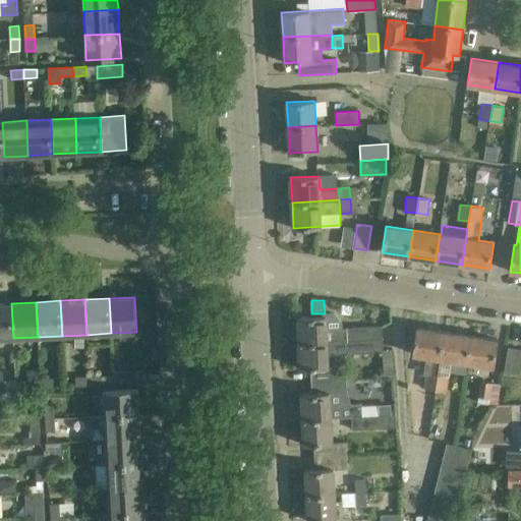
[(0,338),(13,338),(11,303),(0,303),(0,338)]
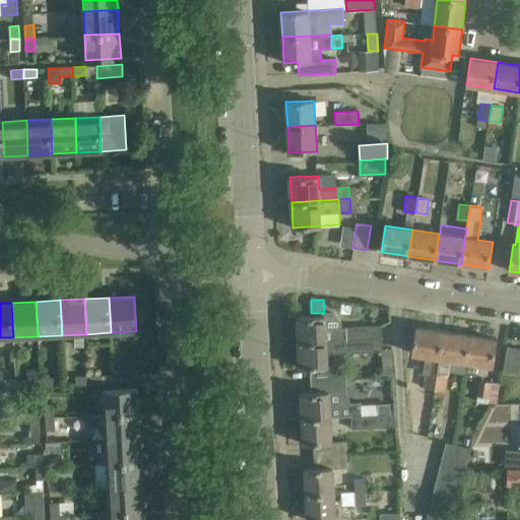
[(298,341),(382,336),(381,325),(326,328),(325,315),(297,317),(298,341)]
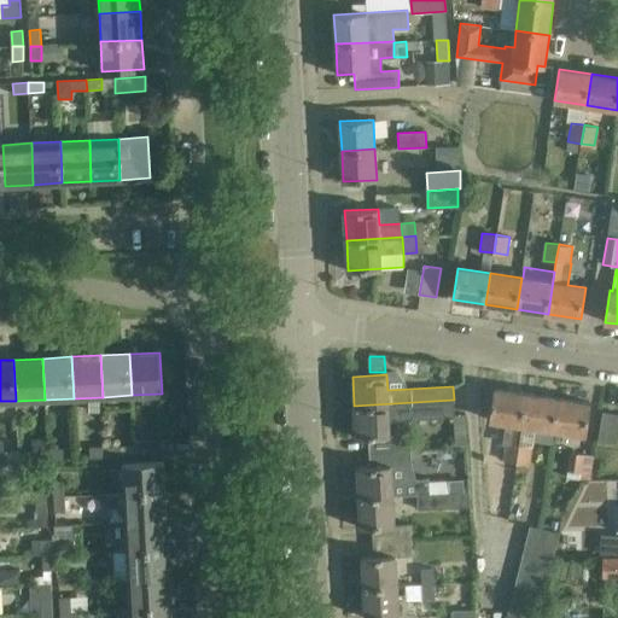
[(519,444),(523,425),(528,394),(495,389),(490,420),(506,423),(502,443),(506,444),(503,461),(517,462),(519,444)]
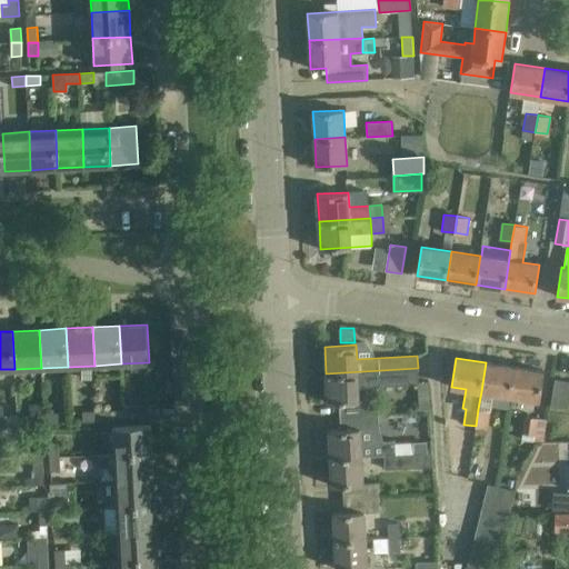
[(481,391),(510,396),(515,367),(486,362),(481,391)]
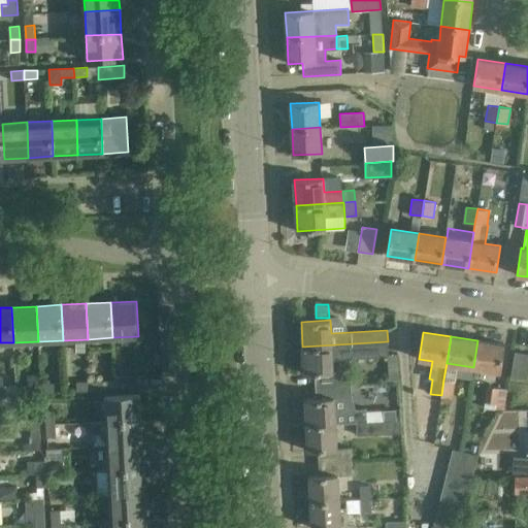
[(477,340),(473,367),(500,371),(504,344),(477,340)]
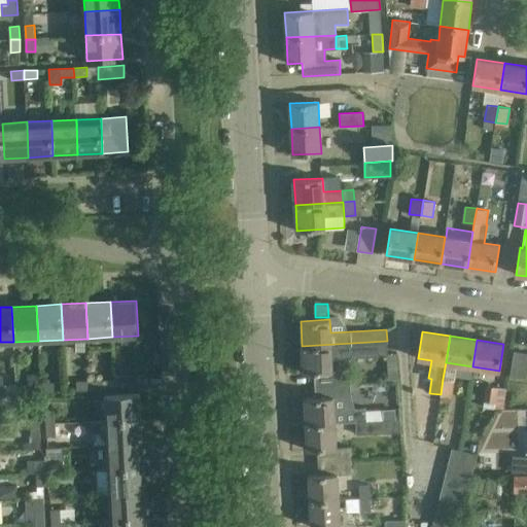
[(314,373),(315,385),(350,383),(349,370),(332,371),(331,358),(387,355),(387,354),(388,354),(387,341),(302,346),(304,374),(314,373)]
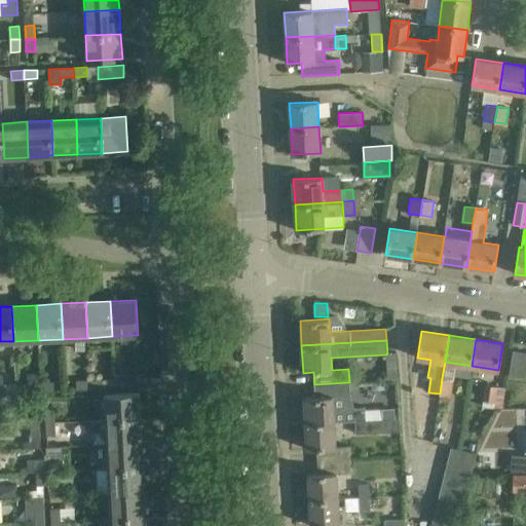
[(525,352),(513,350),(510,375),(525,377),(525,374),(525,352)]
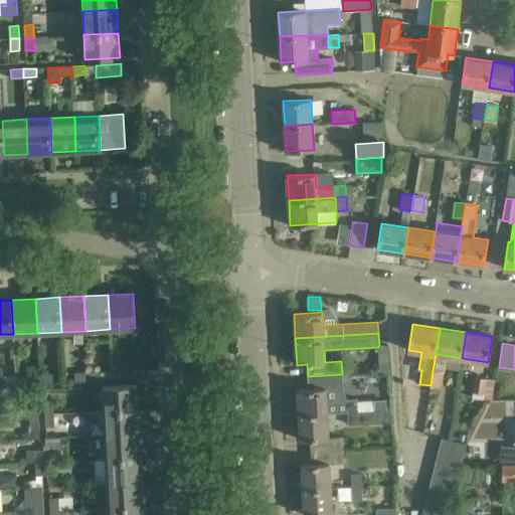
[(137,378),(137,366),(112,367),(112,379),(137,378)]
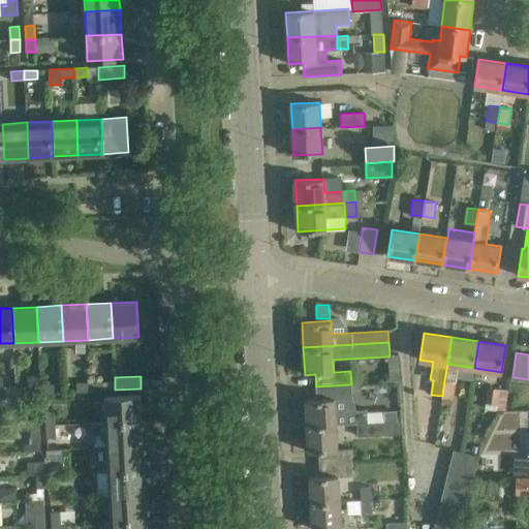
[(444,380),(442,396),(454,398),(456,382),(444,380)]
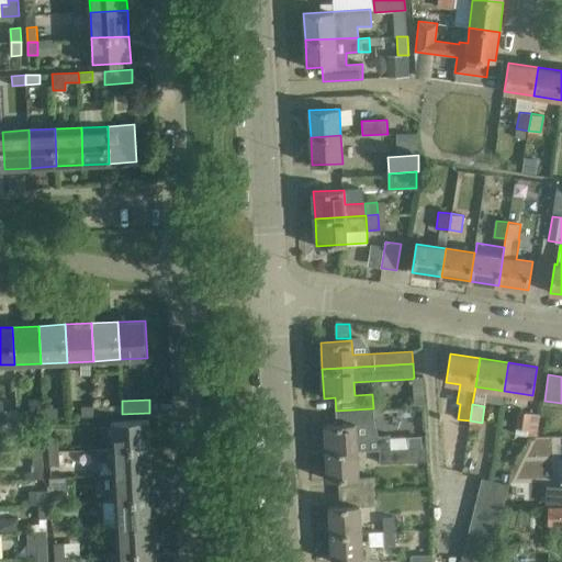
[(110,405),(96,406),(97,416),(110,416),(110,405)]
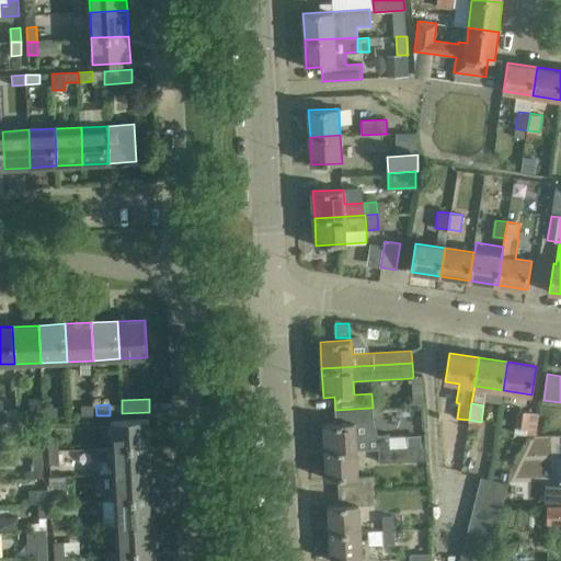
[(96,415),(95,405),(81,407),(82,416),(96,415)]
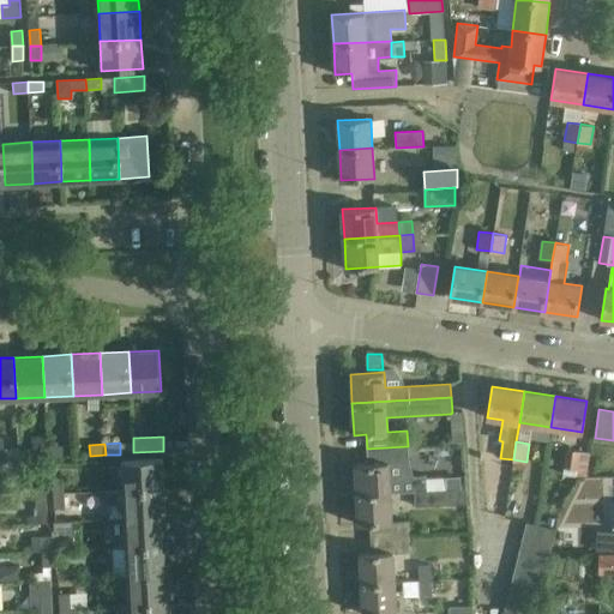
[(48,458),(47,446),(31,447),(31,459),(48,458)]
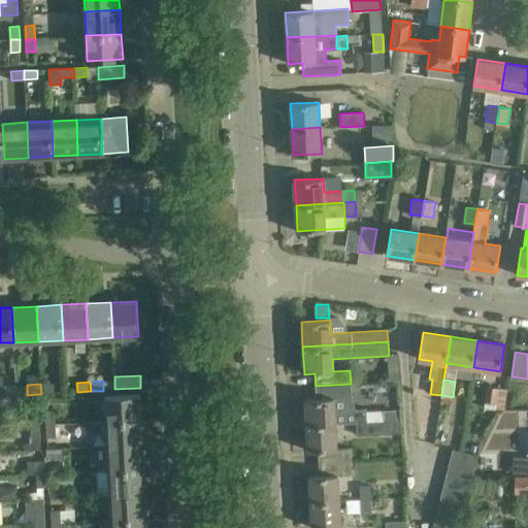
[(54,384),(40,384),(41,394),(55,394),(54,384)]
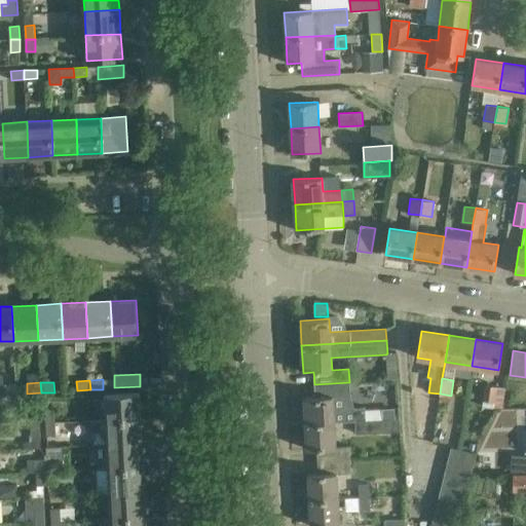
[(349,397),(349,382),(314,384),(314,397),(304,398),(305,423),(333,421),(355,420),(366,420),(365,408),(332,409),(332,397),(349,397)]
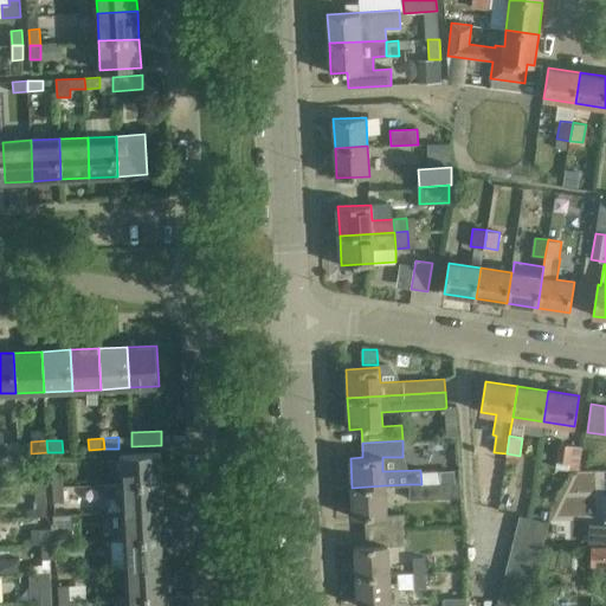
[(578,474),(581,445),(558,443),(555,462),(556,462),(569,463),(568,470),(568,472),(578,474)]
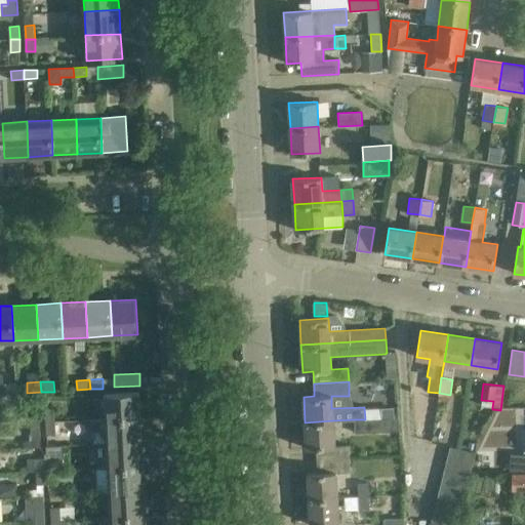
[(106,418),(140,417),(139,392),(104,394),(106,418)]
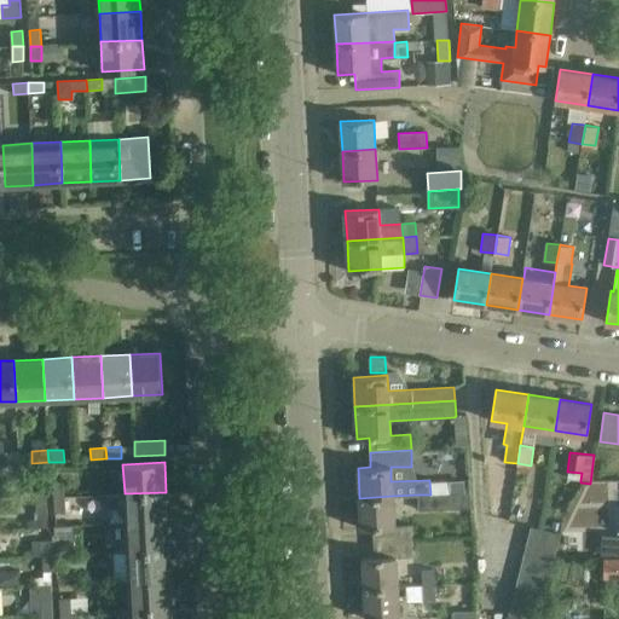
[(464,480),(450,481),(450,493),(464,492),(464,480)]
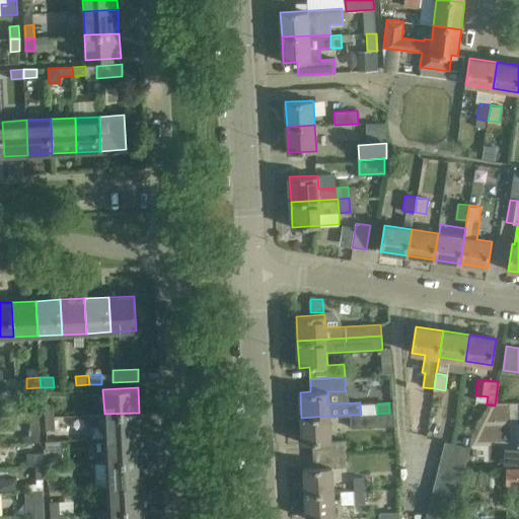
[(46,417),(55,417),(54,403),(45,404),(46,417)]
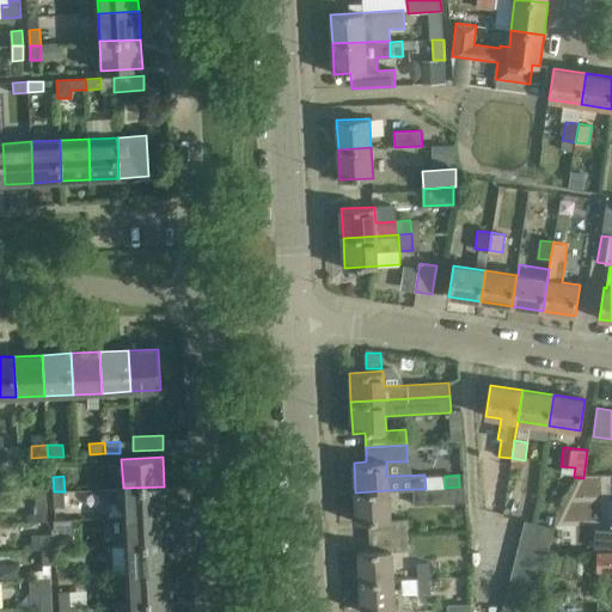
[(35,478),(36,493),(47,493),(46,478),(35,478)]
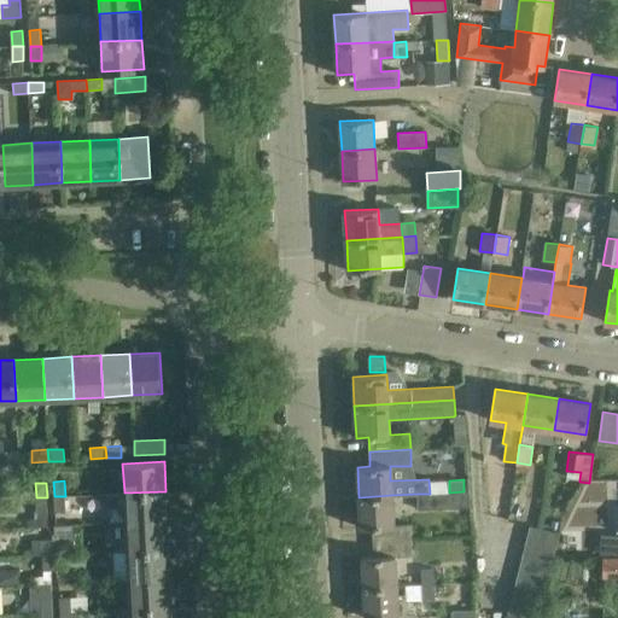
[(126,522),(167,520),(165,491),(124,493),(126,522)]
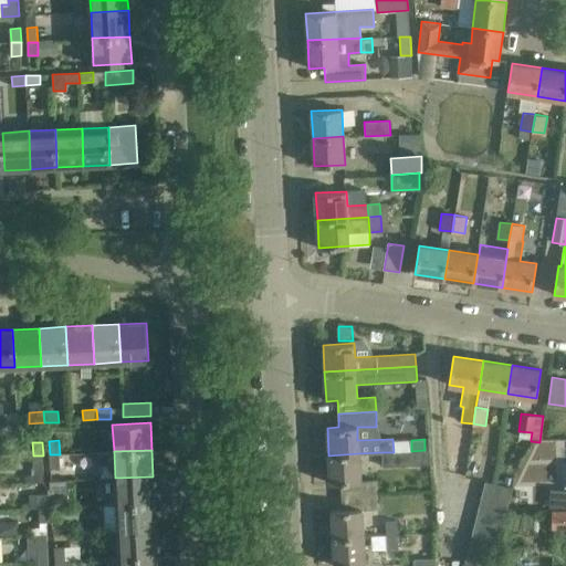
[(411,451),(394,452),(383,452),(383,467),(430,464),(430,450),(425,450),(411,451)]
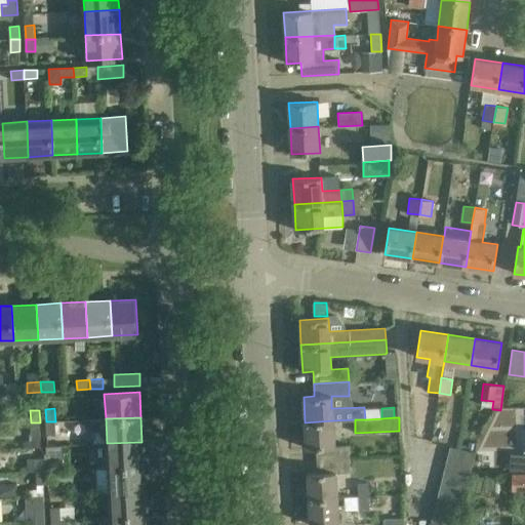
[(318,459),(349,458),(348,445),(333,446),(332,420),(305,422),(307,449),(317,448),(318,459)]
